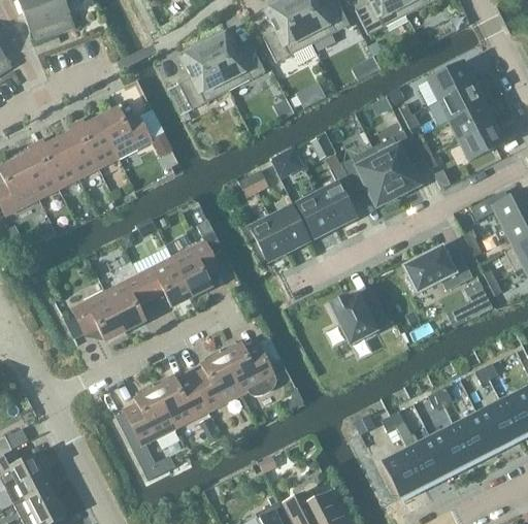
[(19,0),(24,13),(62,0),(19,0)]
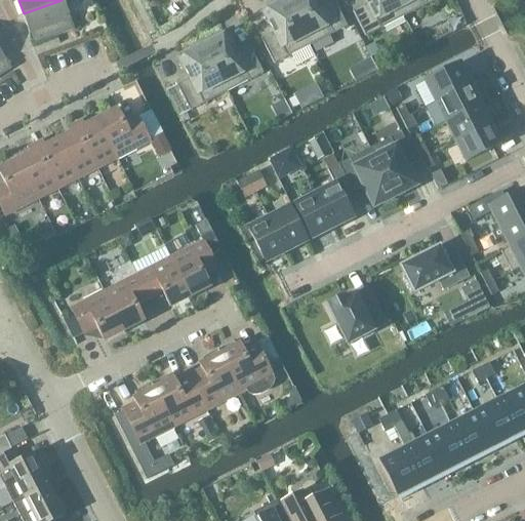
[(24,13),(30,32),(34,42),(75,27),(65,0),(62,0),(24,13)]
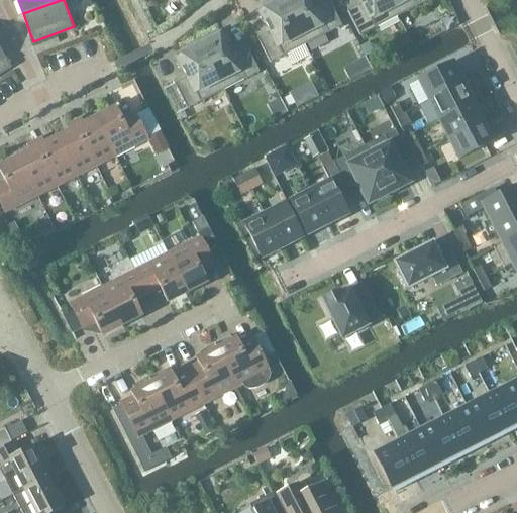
[(306,41),(284,0),(267,0),(264,2),(266,5),(260,8),(270,28),(257,34),(271,60),(306,41)]
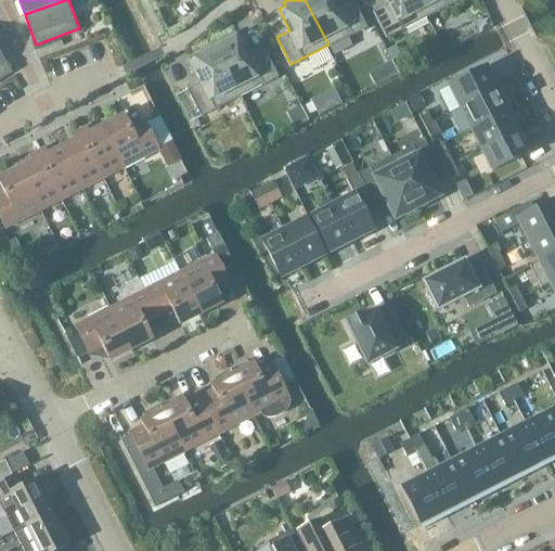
[(305,0),(328,45),(368,25),(355,0),(350,0),(340,5),(337,0),(305,0)]
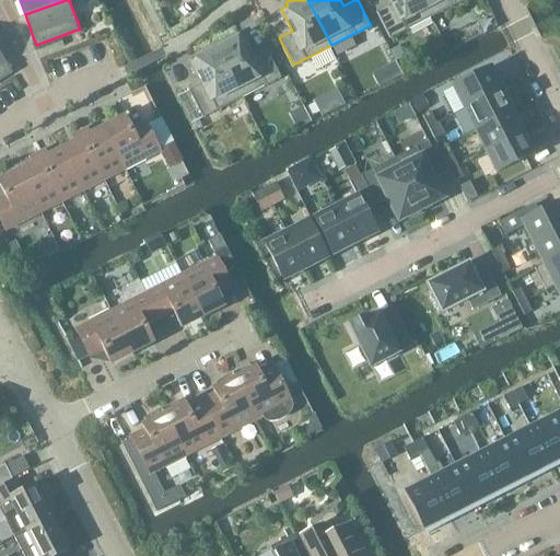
[(431,14),(422,0),(392,0),(376,9),(391,35),(431,14)]
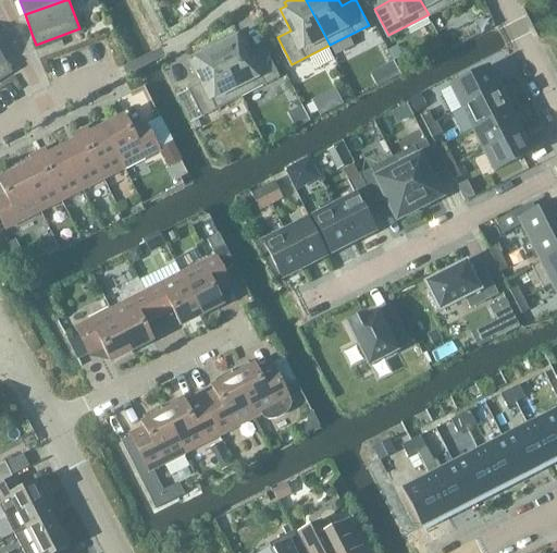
[(420,0),(429,14),(456,0),(420,0)]
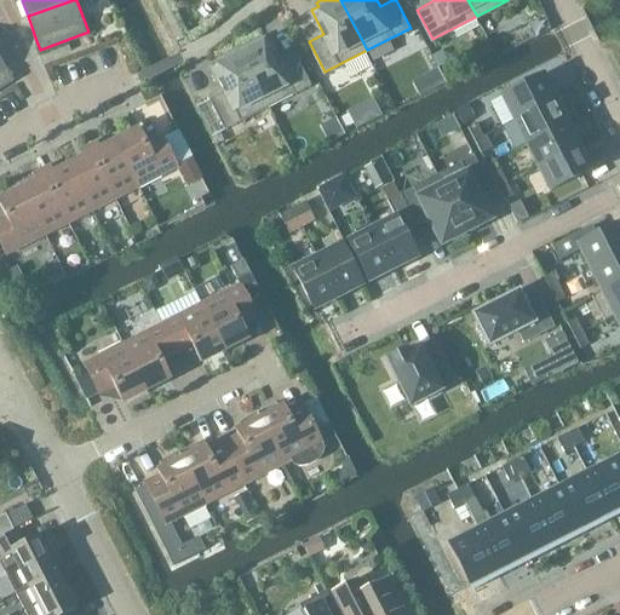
[(259,35),(237,46),(268,105),(311,82),(296,53),(281,61),(269,36),(262,40),(259,35)]
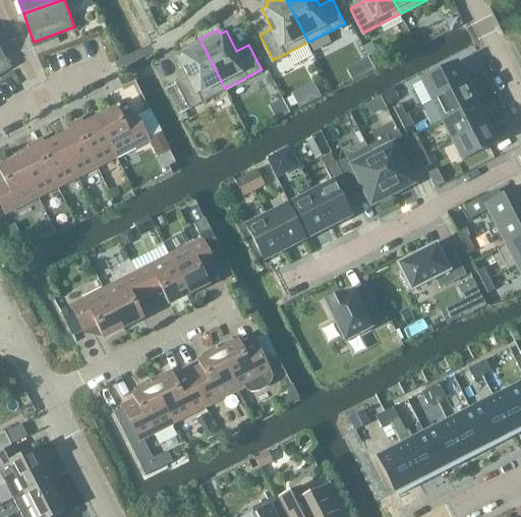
[(50,44),(56,62),(91,51),(83,33),(50,44)]
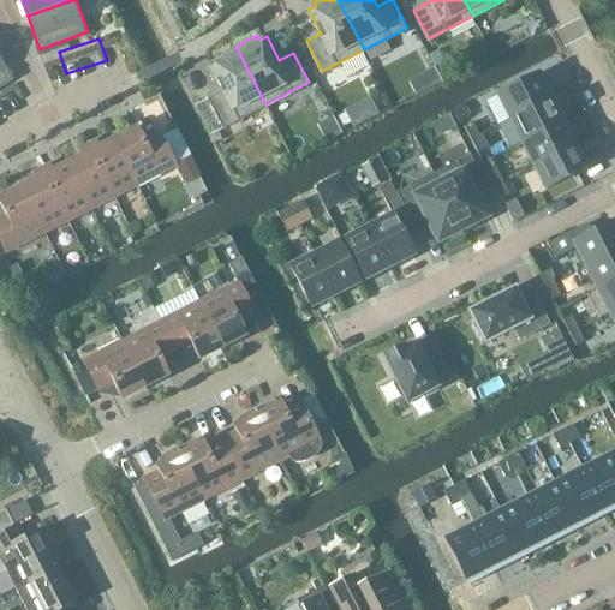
[(266,105),(236,46),(215,57),(218,61),(210,65),(224,89),(208,96),(224,126),(266,105)]
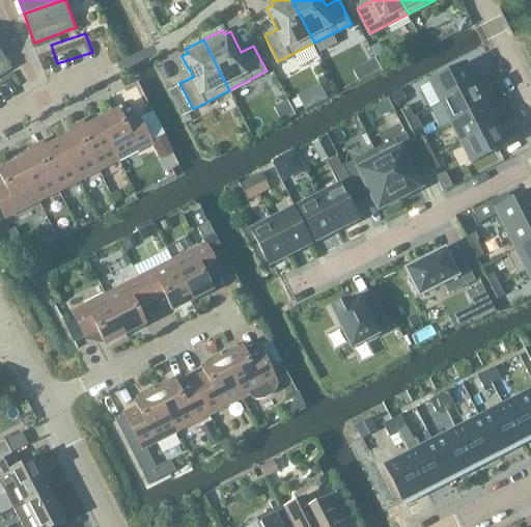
[(363,40),(351,45),(356,58),(368,54),(363,40)]
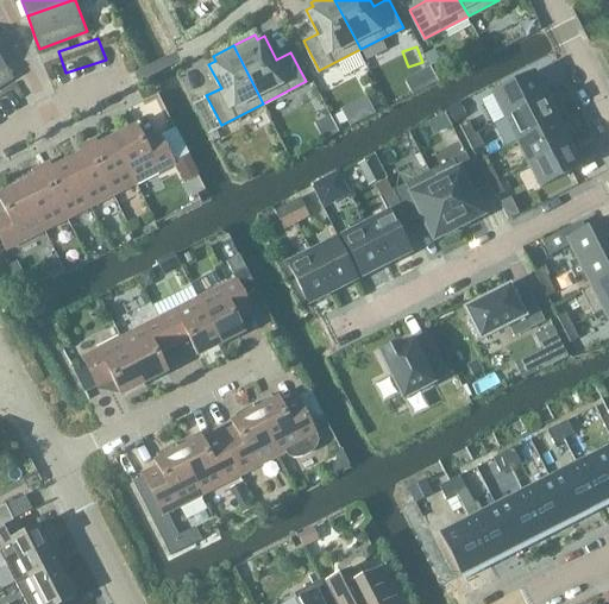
[(0,55),(0,85),(13,76),(6,65),(0,55)]
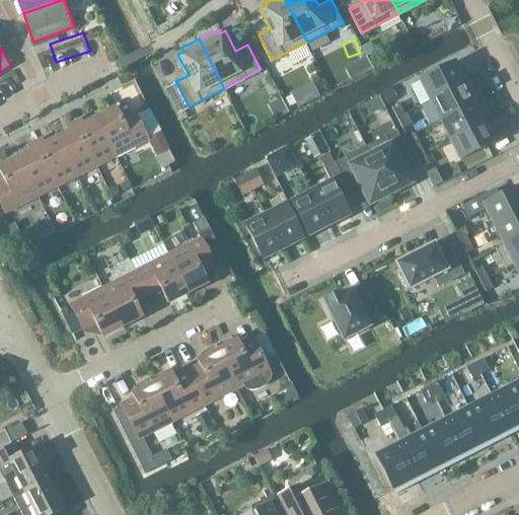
[(421,77),(432,97),(464,81),(454,61),(421,77)]
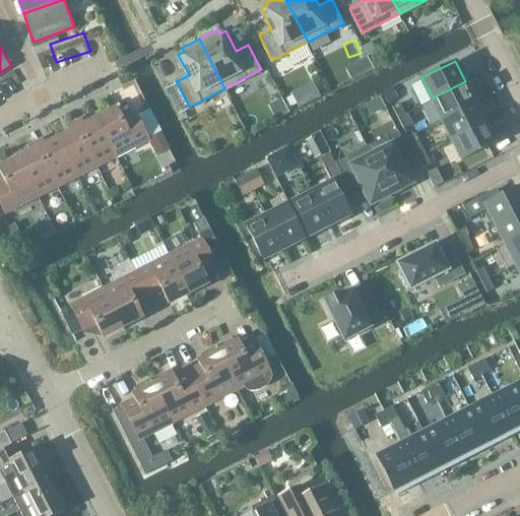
[(433,98),(443,117),(475,101),(465,81),(433,98)]
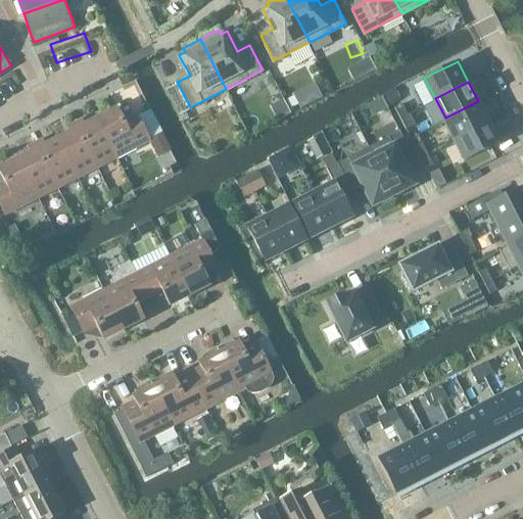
[(394,105),(400,115),(408,111),(402,101),(394,105)]
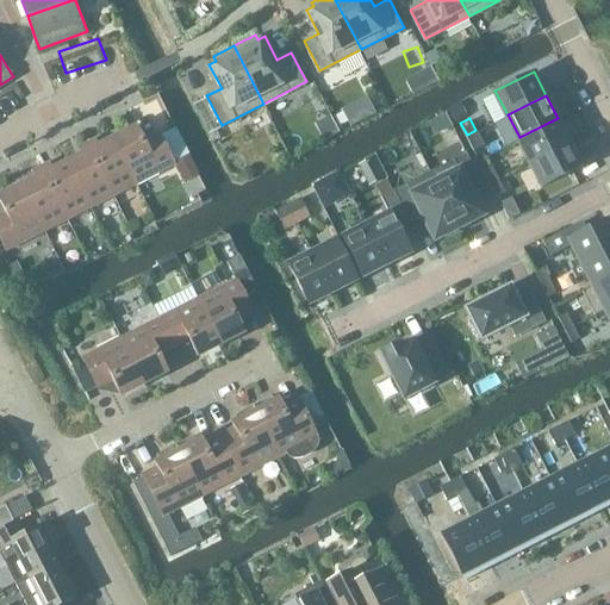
[(520,137),(530,160),(568,141),(558,118),(520,137)]
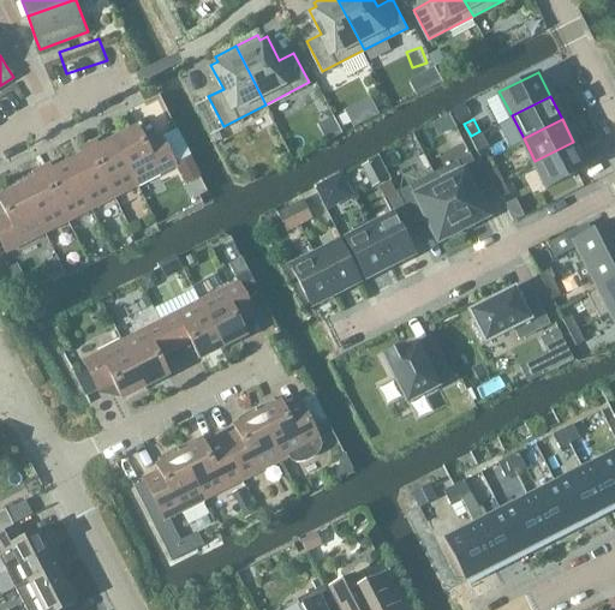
[(138,126),(114,138),(136,183),(175,162),(161,135),(145,142),(138,126)]
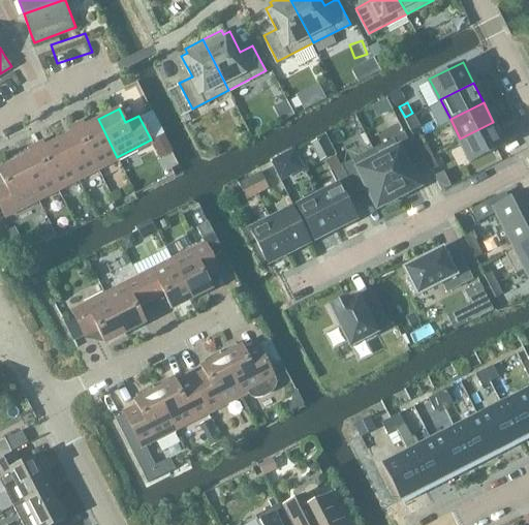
[(412,113),(405,117),(410,128),(418,124),(412,113)]
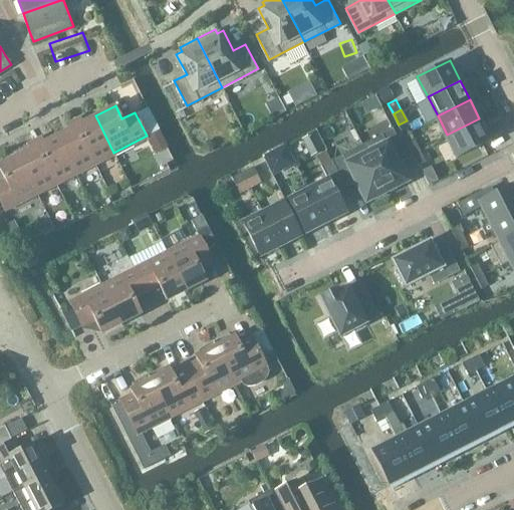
[(94,162),(113,153),(95,115),(83,121),(80,116),(73,120),(94,162)]
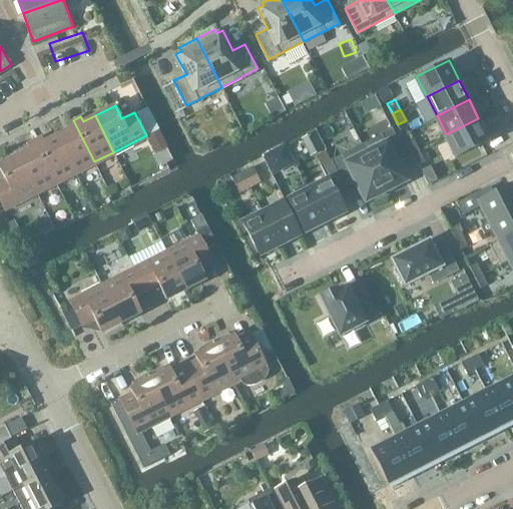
[(478,118),(446,134),(456,154),(489,138),(478,118)]
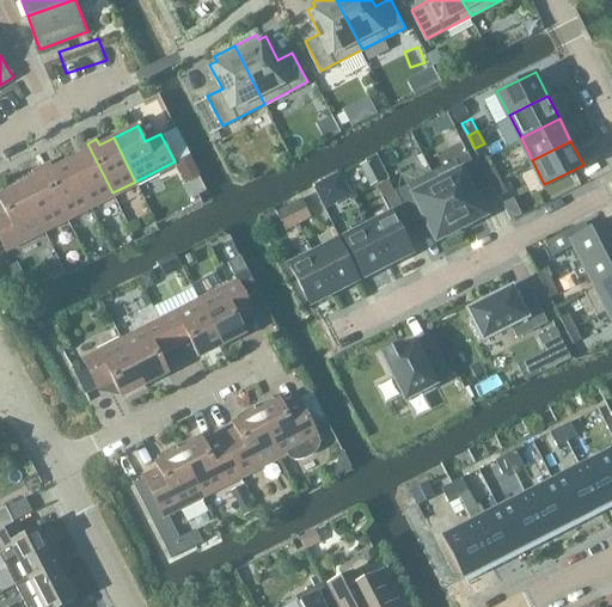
[(90,204),(112,192),(87,143),(78,147),(81,154),(67,161),(90,204)]
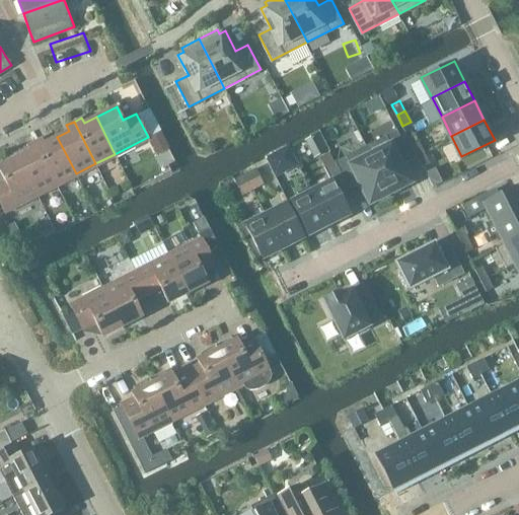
[(397,128),(366,143),(390,191),(411,180),(398,156),(409,151),(397,128)]
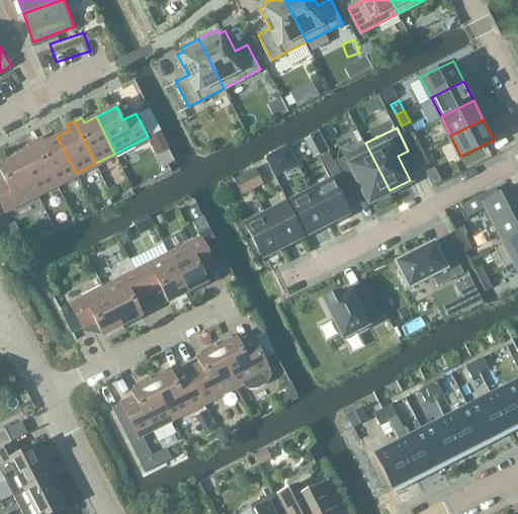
[(57,183),(76,173),(57,137),(45,143),(42,137),(34,141),(57,183)]
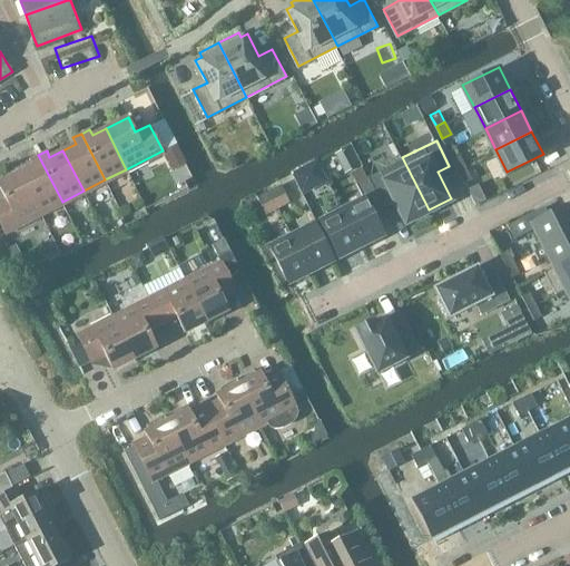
[(452,157),(458,169),(467,165),(460,153),(452,157)]
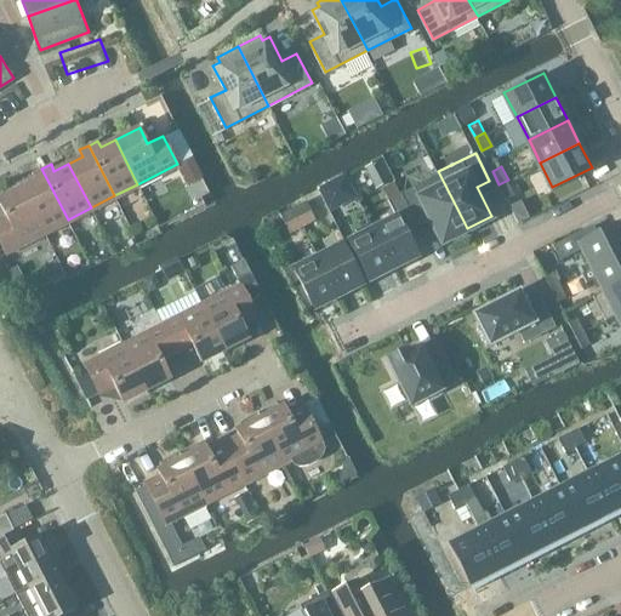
[(36,180),(22,187),(45,232),(68,220),(41,169),(33,174),(36,180)]
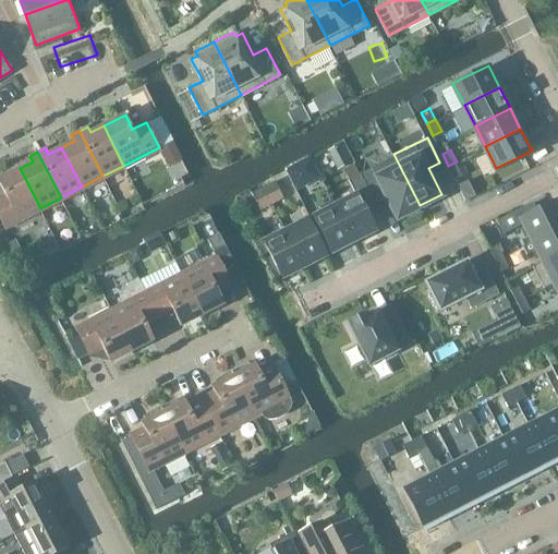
[(393,154),(360,171),(373,196),(385,191),(398,216),(420,205),(393,154)]
